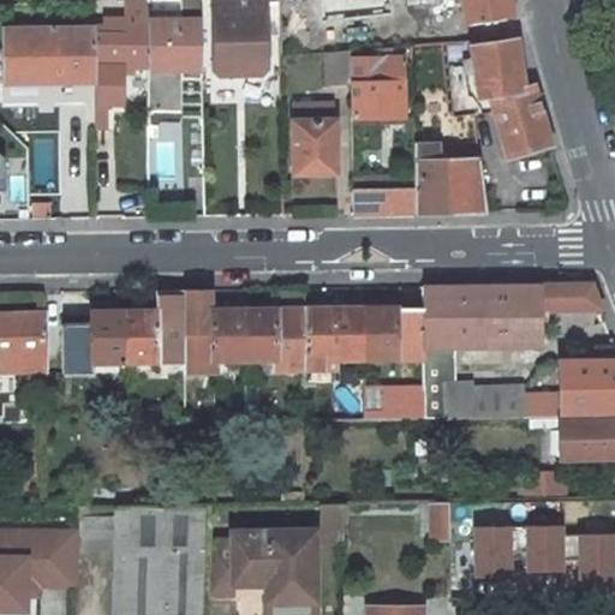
[(181,67),(202,69),(199,0),(180,0),(181,11),(183,22),(148,22),(148,24),(148,66),(148,112),(181,112),(181,81),(181,67)]
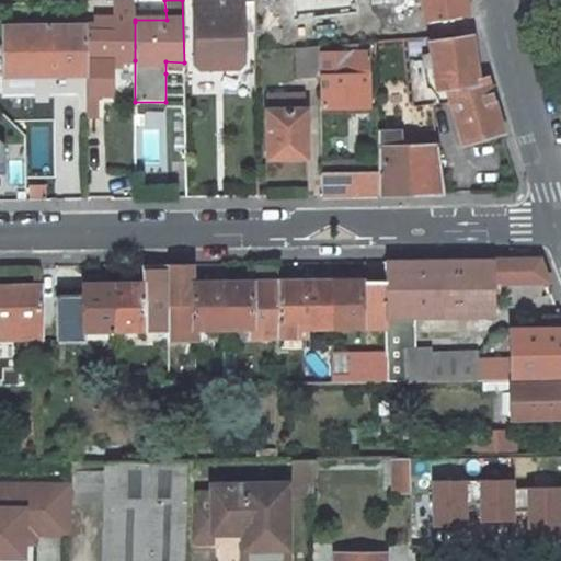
[(254,12),(272,10),(271,0),(253,0),(253,1),(254,12)]
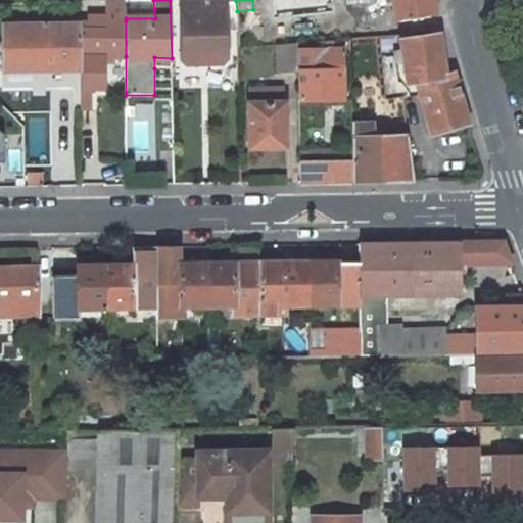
[(393,0),(396,20),(435,14),(433,0),(393,0)]
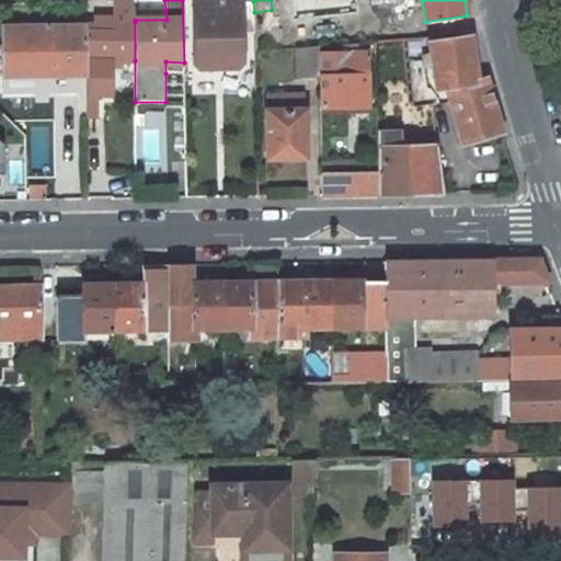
[(243,31),(254,31),(254,12),(253,1),(240,2),(194,3),(194,64),(199,69),(239,67),(244,61),(243,31)]
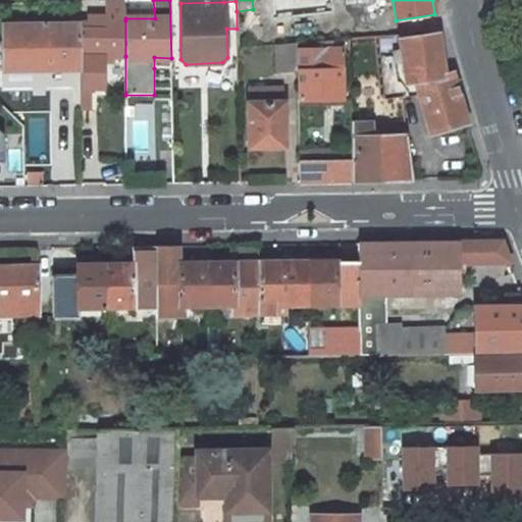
[(155,18),(154,9),(125,9),(125,18),(155,18)]
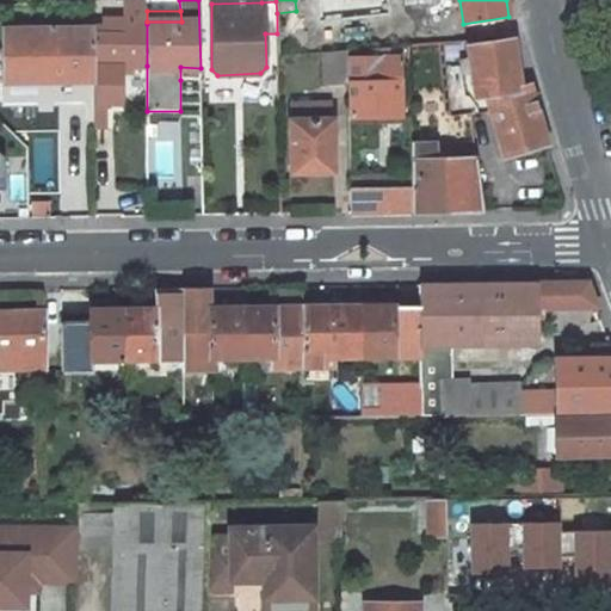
[(469,44),(512,37),(508,17),(463,24),(457,25),(460,41),(468,41),(469,44)]
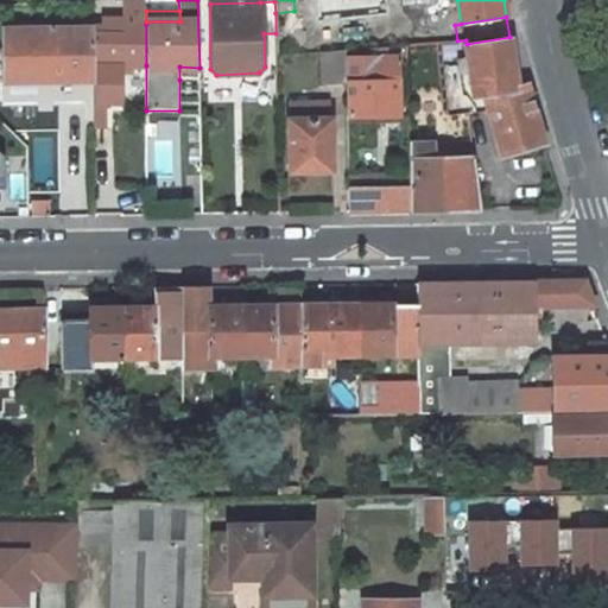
[(146,65),(146,24),(122,24),(122,19),(103,19),(102,29),(94,29),(94,64),(121,64),(134,65),(146,65)]
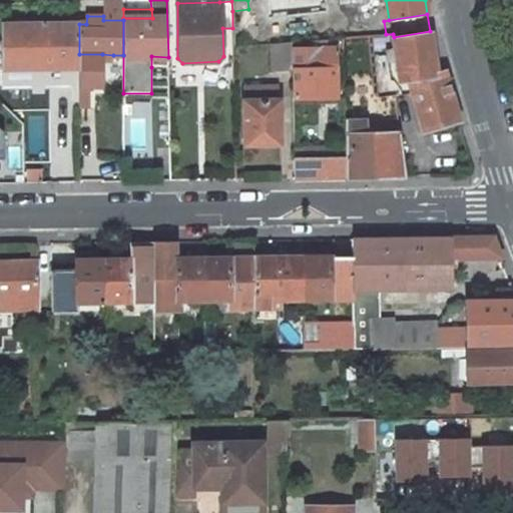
[(79,54),(79,24),(26,25),(9,25),(1,25),(1,68),(79,67),(79,54)]
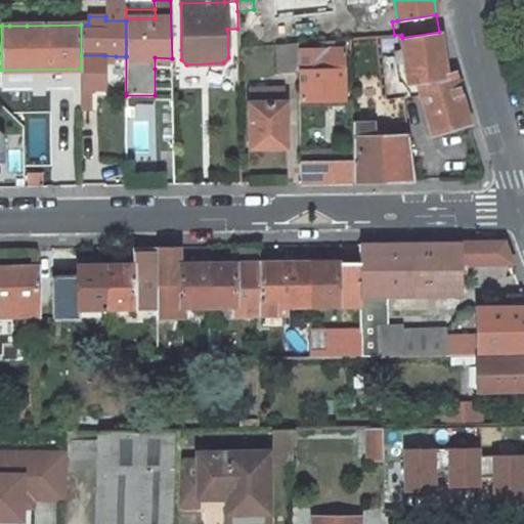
[(395,58),(404,56),(405,63),(443,56),(439,32),(402,38),(403,50),(395,51),(395,58)]
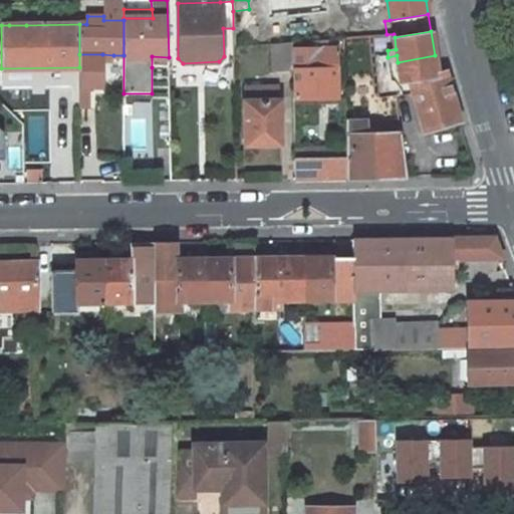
[(336,97),(335,49),(327,49),(327,39),(306,41),(306,50),(293,50),(293,70),(293,98),(336,97)]
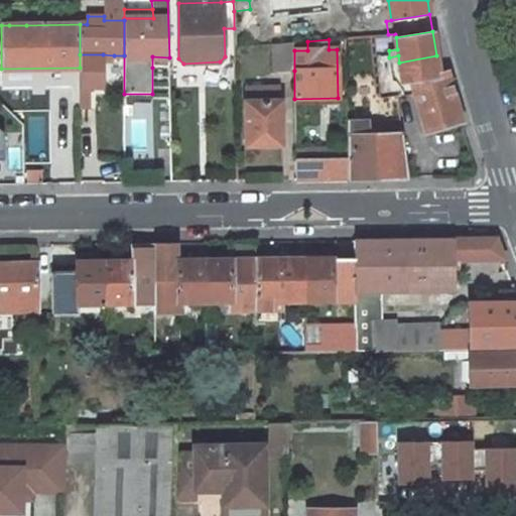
[(294,50),(294,42),(272,44),(273,72),(294,71),(294,50)]
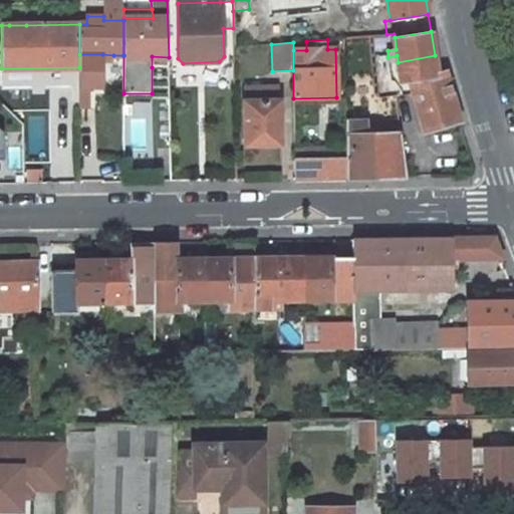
[(113,63),(113,55),(102,54),(102,63),(113,63)]
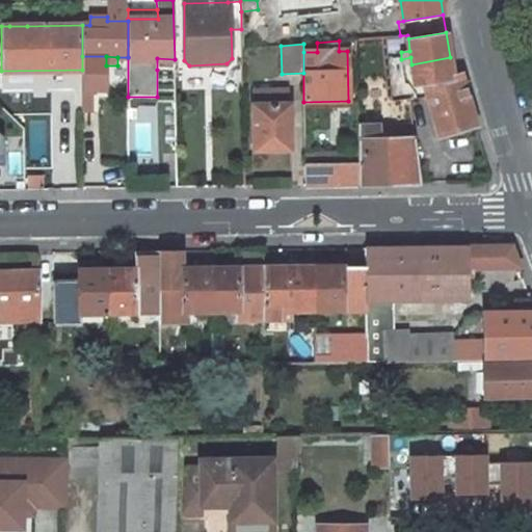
[(409,85),(415,85),(411,64),(410,57),(401,59),(405,83),(409,85)]
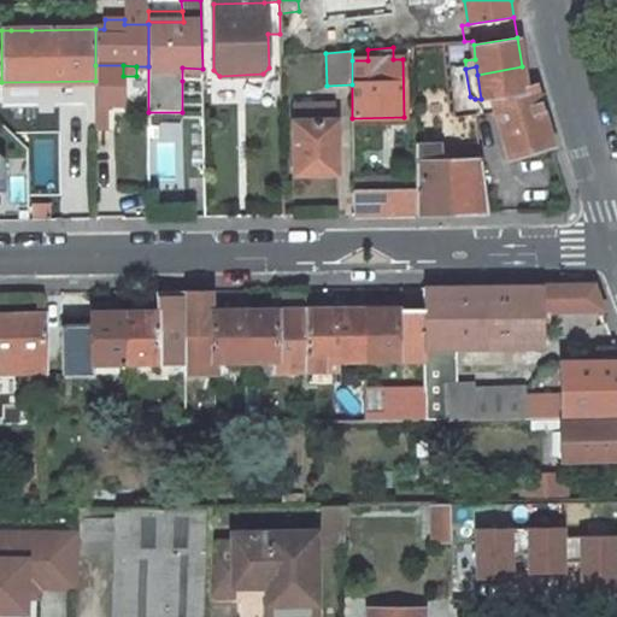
[(524,89),(522,66),(477,75),(481,99),(493,97),(524,92),(524,89)]
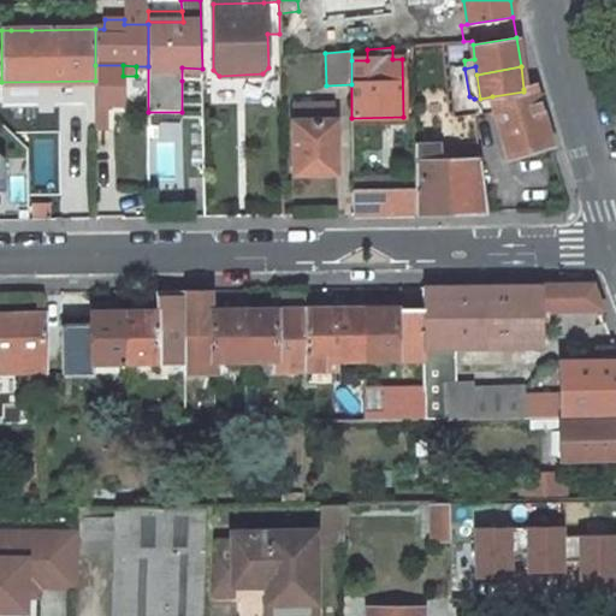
[(202,81),(202,69),(182,67),(182,81),(202,81)]
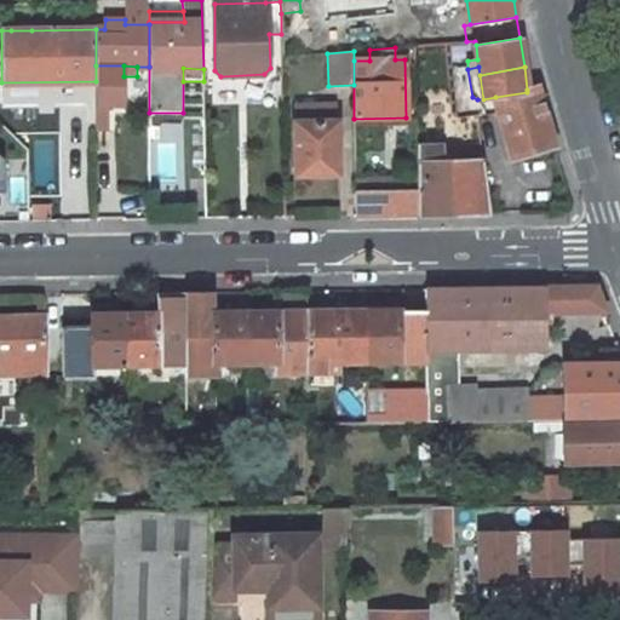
[(512,159),(555,147),(537,87),(527,90),(527,92),(495,97),(499,112),(512,159)]
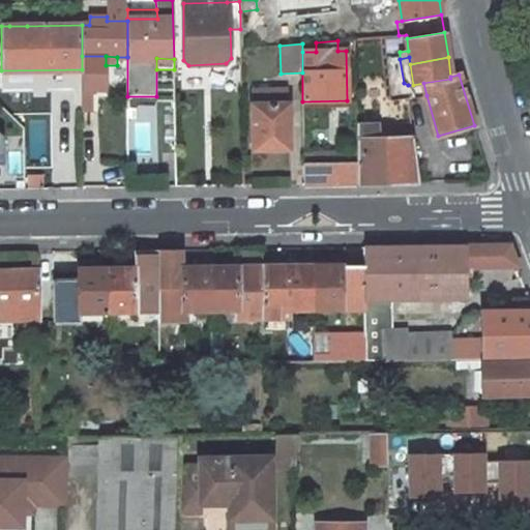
[(82,112),(98,112),(98,82),(82,82),(82,112)]
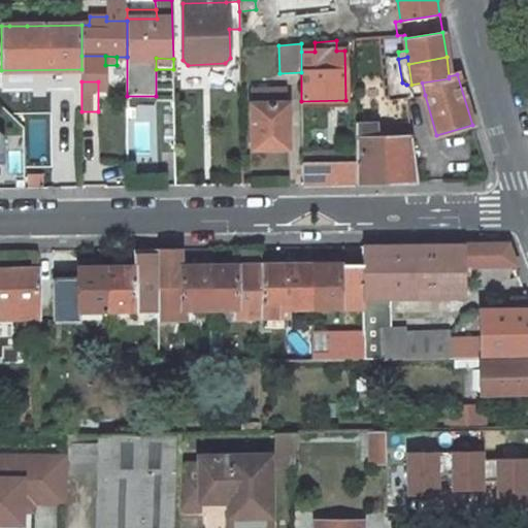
[(414,97),(425,95),(422,83),(411,85),(414,97)]
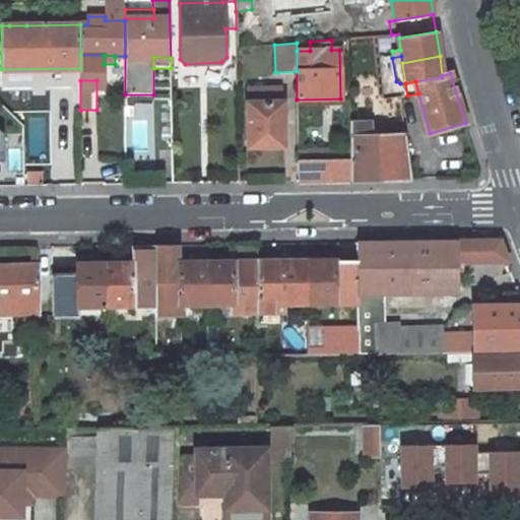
[(282,145),(282,87),(249,87),(249,145),(282,145)]
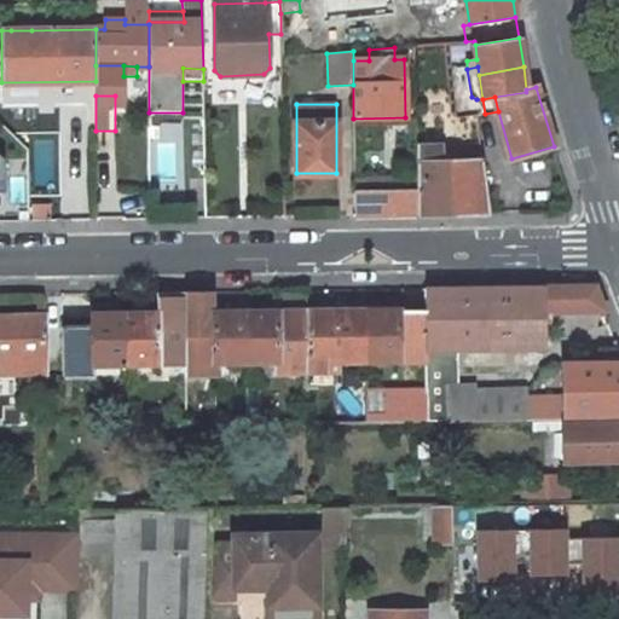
[(183,119),(183,113),(149,113),(149,127),(158,127),(163,119),(183,119)]
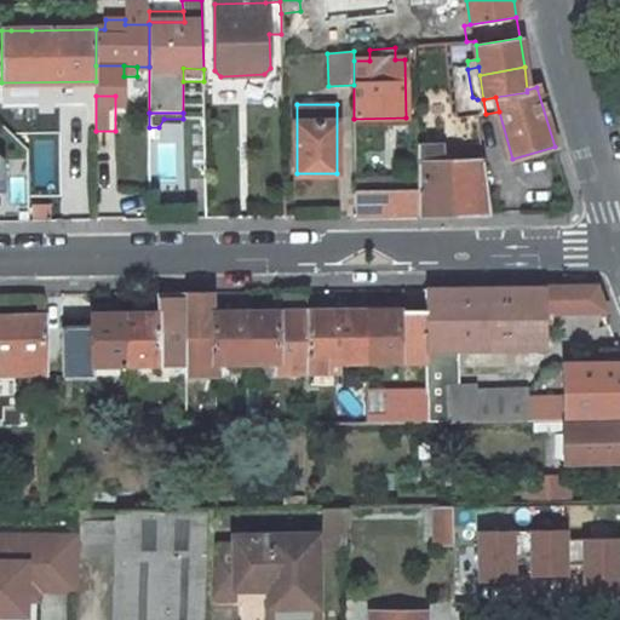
[(491,214),(483,161),(445,162),(443,148),(417,148),(417,177),(417,190),(417,216),(491,214)]
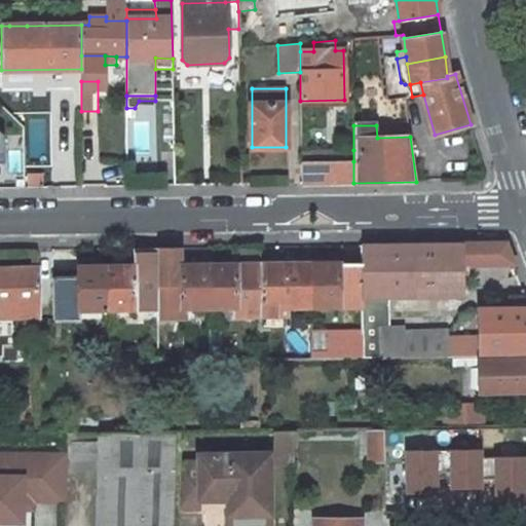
[(353,150),(301,151),(301,162),(353,161),(353,150)]
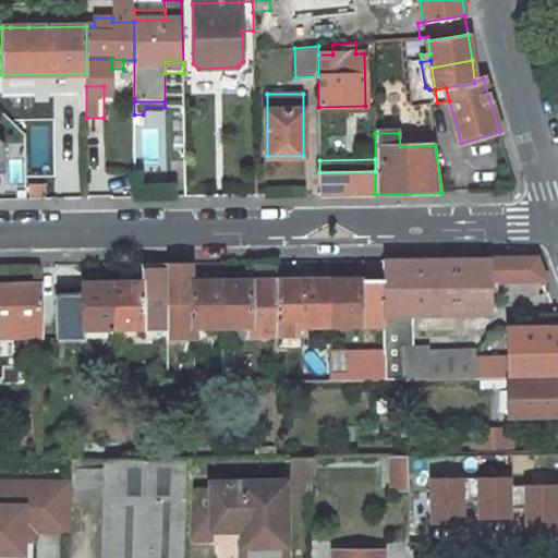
[(411,347),(411,316),(490,316),(489,282),(544,279),(536,258),(384,259),(384,279),(385,327),(385,350),(385,378),(401,378),(401,379),(481,378),(505,378),(507,378),(507,377),(557,376),(557,377),(557,326),(542,326),(507,327),(507,361),(474,361),(473,351),(424,352),(411,347)]
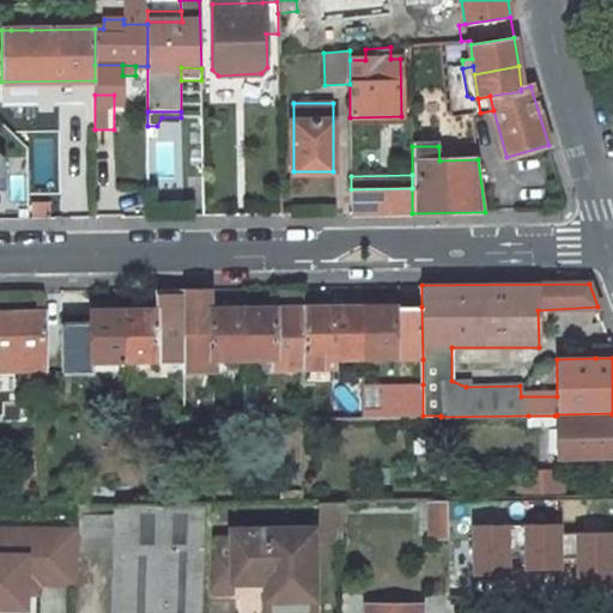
[(273,369),(303,368),(303,308),(303,287),(273,287),(273,309),(242,309),(243,359),(273,359),(273,369)]
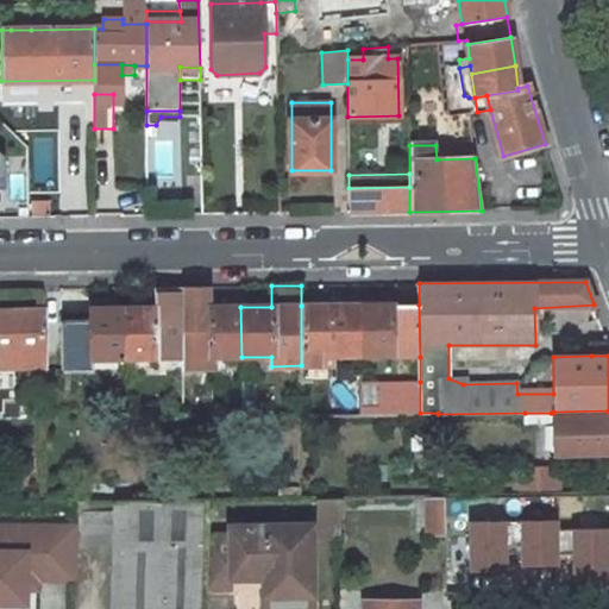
[(123,358),(123,376),(131,376),(131,358),(181,357),(181,287),(154,288),(155,308),(121,308),(123,358)]
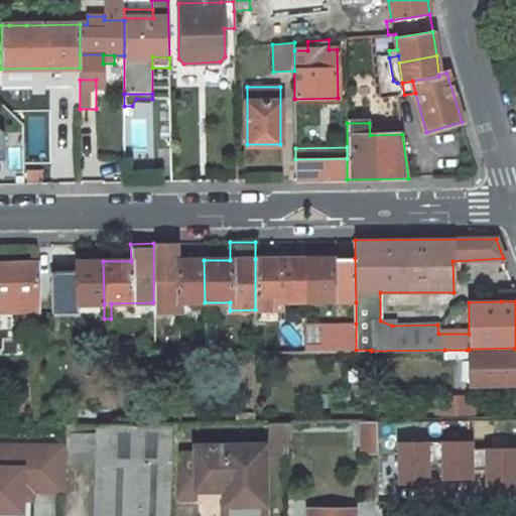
[(179,302),(205,302),(204,260),(176,260),(176,243),(153,243),(153,302),(153,314),(179,314),(179,302)]
